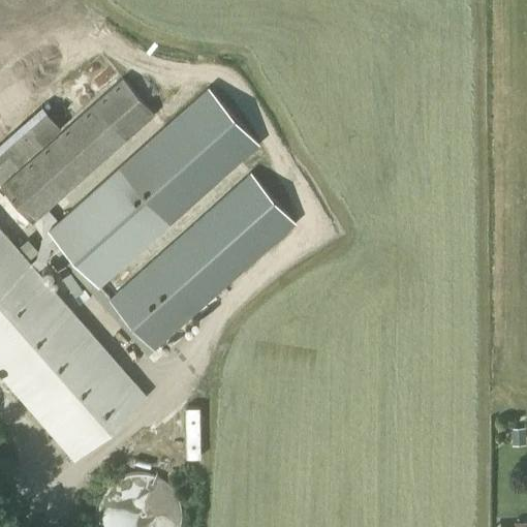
[(0,192),(30,226),(154,117),(120,79),(0,186),(0,192)]
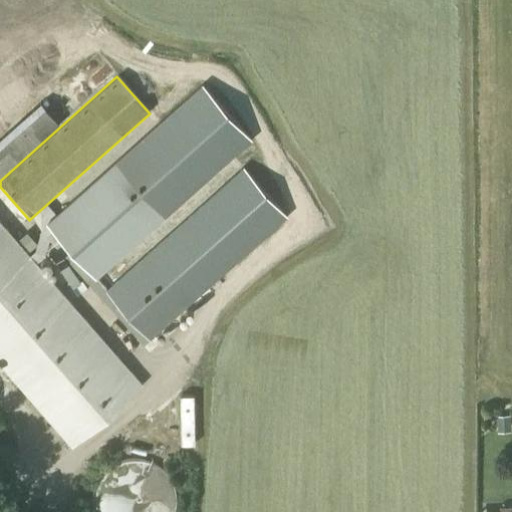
[(93,282),(164,220),(249,142),(200,86),(113,164),(43,225),(93,282)]
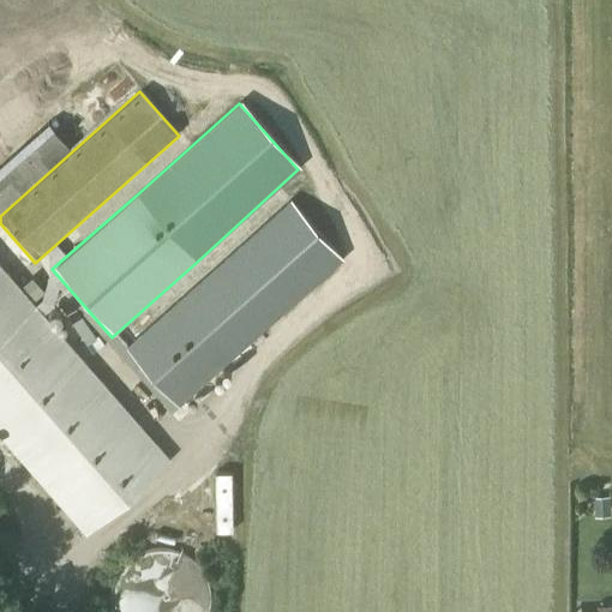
[(0,211),(70,151),(46,124),(0,163),(0,211)]
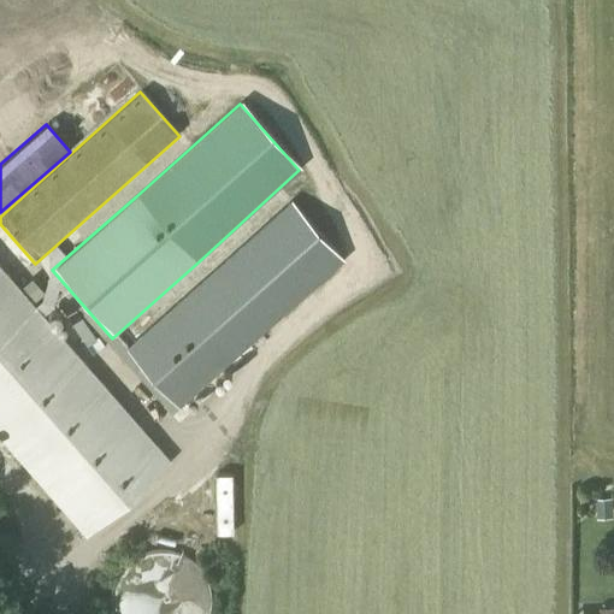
[(177,411),(342,263),(288,202),(123,350),(177,411)]
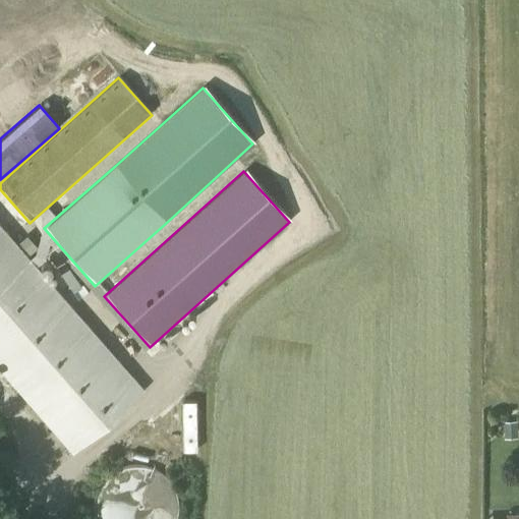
[(0,366),(77,452),(147,389),(0,226),(0,366)]
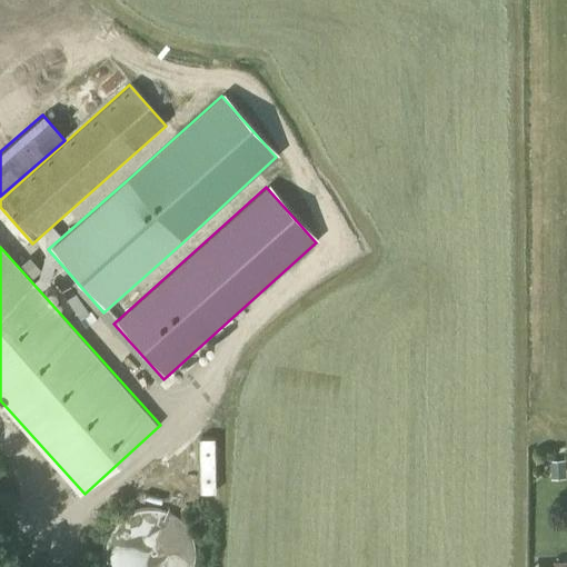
[(190,566),(191,560),(191,559),(190,549),(188,541),(185,535),(178,527),(171,521),(162,517),(151,514),(142,514),(133,515),(126,517),(117,523),(111,528),(107,535),(101,544),(99,553),(99,560),(100,566),(190,566)]
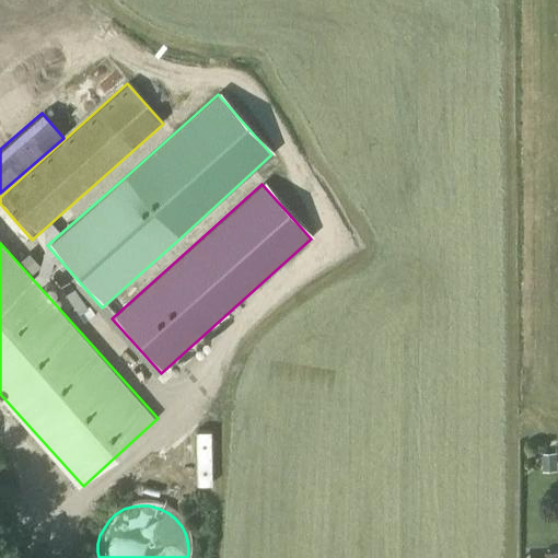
All buildings are outlined.
